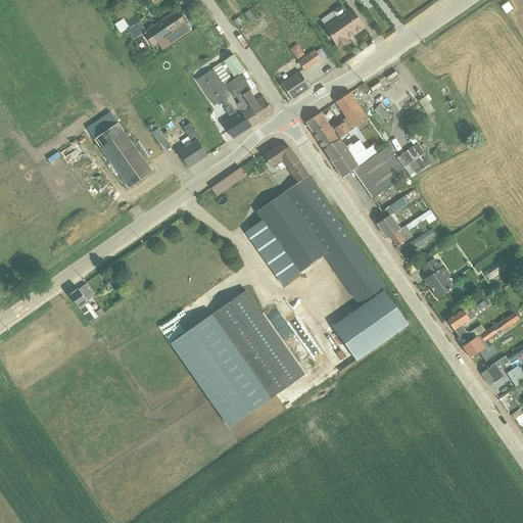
[(508,3),(503,7),(507,13),(512,9),(508,3)]
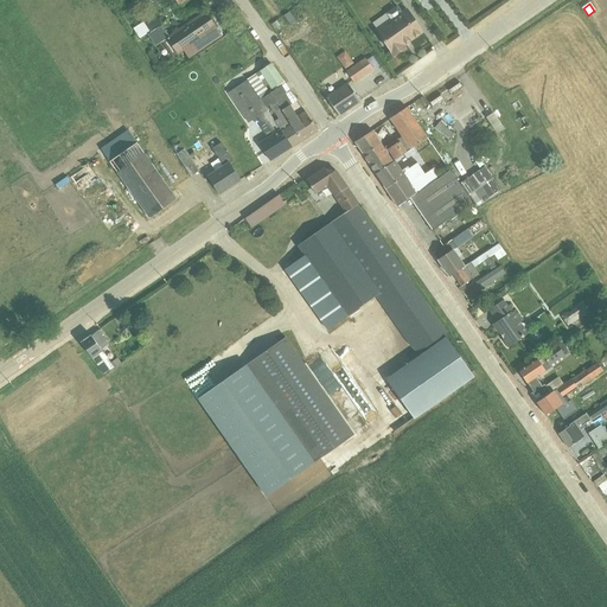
[(391,20),(376,31),(395,57),(406,49),(403,46),(422,32),(407,10),(402,12),(398,6),(387,14),(391,20)]
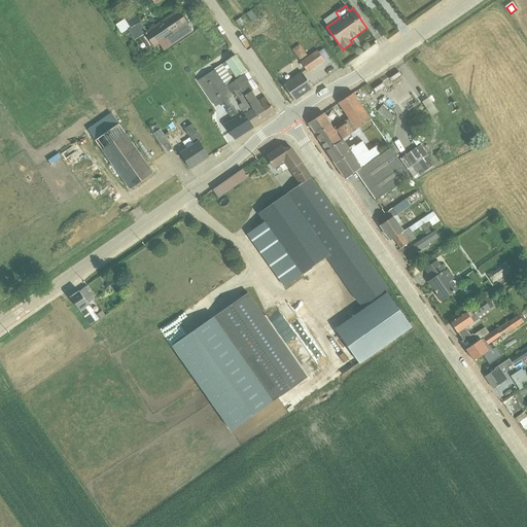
[(252,10),(247,13),(252,22),(257,19),(252,10)]
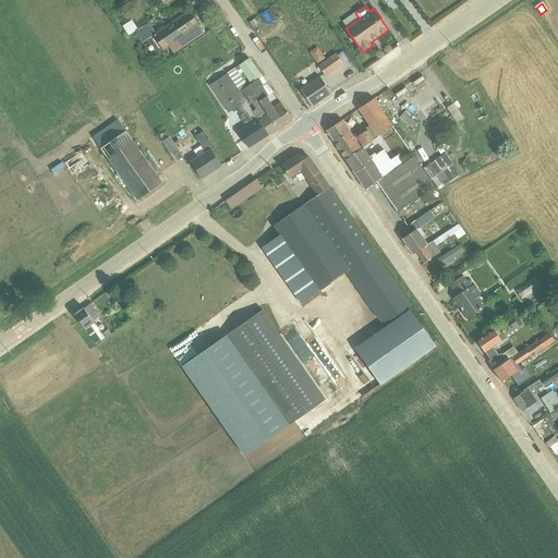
[(159,32),(149,38),(159,53),(169,47),(173,53),(204,34),(189,12),(165,28),(164,25),(158,29),(159,32)]
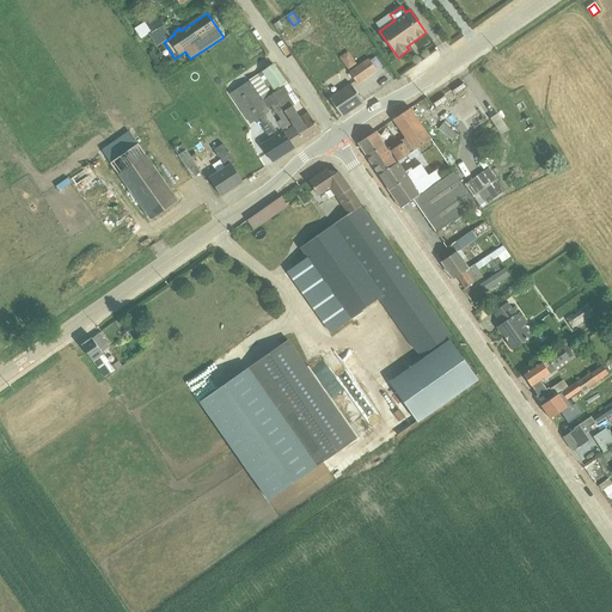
[(157,16),(135,29),(141,38),(151,32),(151,34),(150,35),(157,47),(171,37),(157,16)]
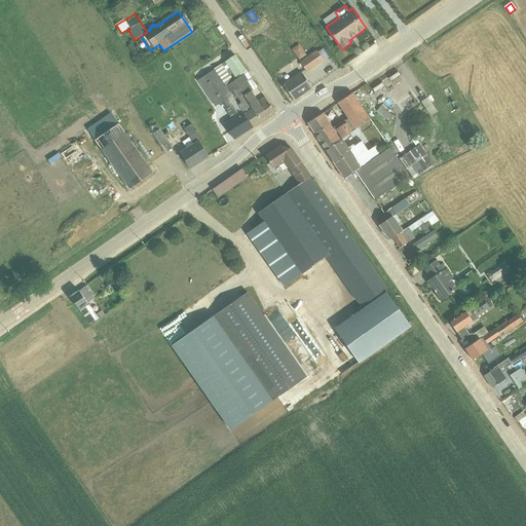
[(299,44),(292,49),(299,61),(307,55),(299,44)]
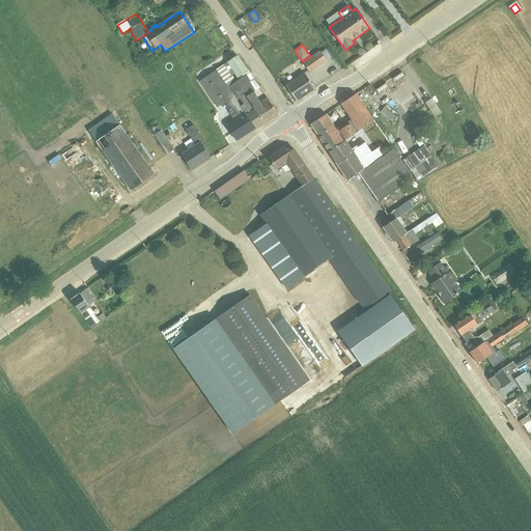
[(320,53),(328,61),(332,58),(326,49),(320,53)]
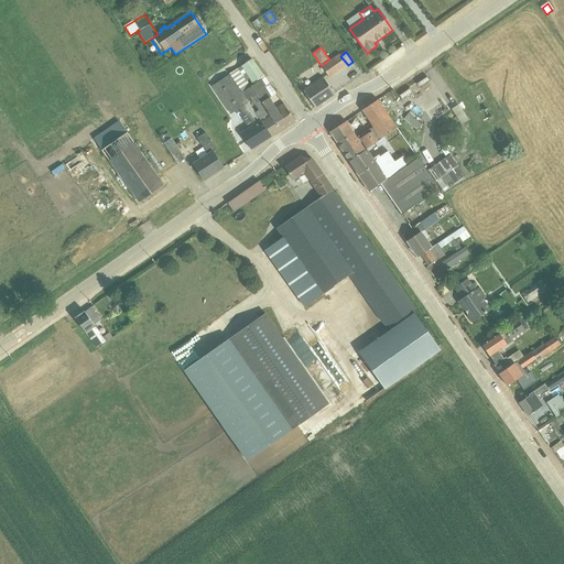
[(348,65),(340,56),(339,54),(322,67),(329,78),(348,65)]
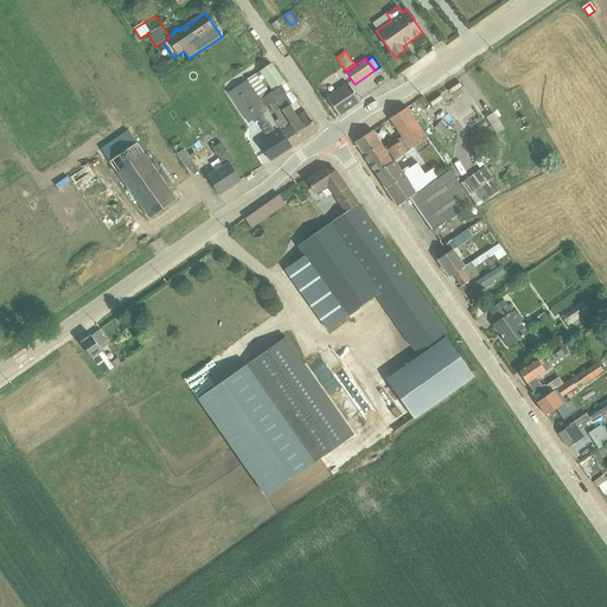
[(248,80),(261,100),(270,94),(301,142),(318,132),(307,115),(300,120),(291,106),(298,101),(283,81),(272,64),(248,80)]
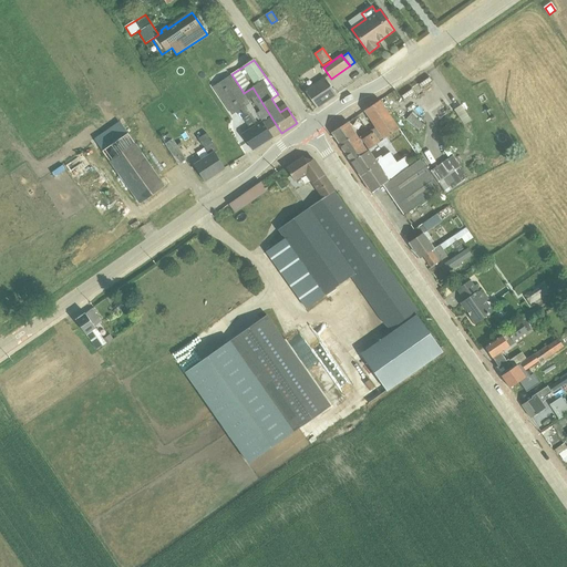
[(244,93),(232,74),(209,90),(216,100),(219,98),(233,116),(240,111),(246,119),(247,117),(254,126),(241,134),(253,151),(274,138),(257,113),(249,101),(244,93)]
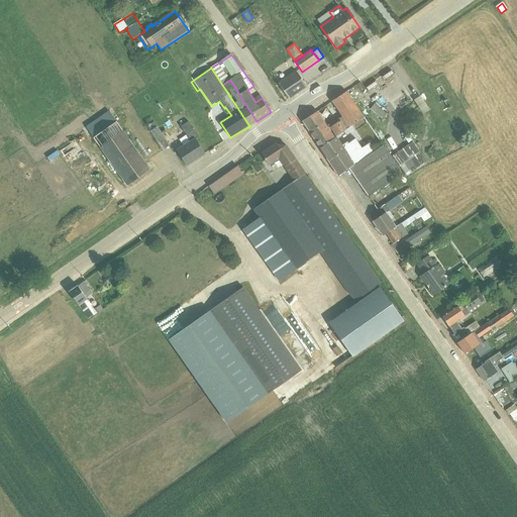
[(296,71),(278,84),(289,99),(307,87),(296,71)]
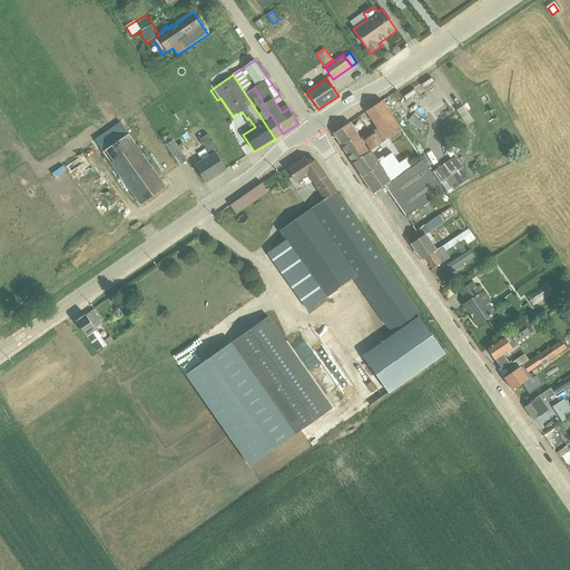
[(258,114),(275,139),(283,134),(254,88),(245,94),(251,101),(258,114)]
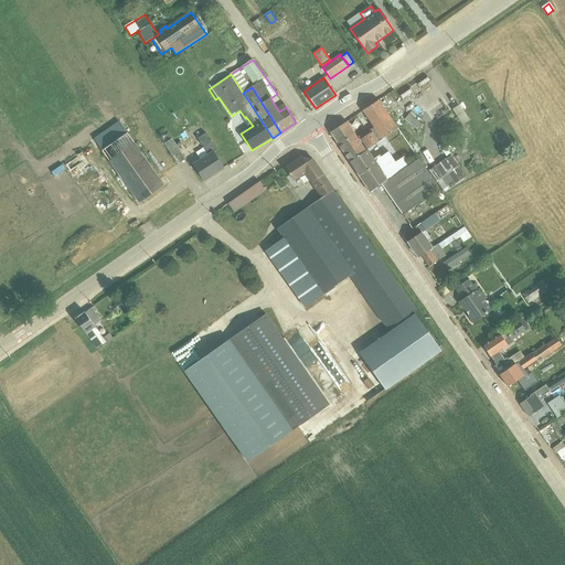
[(427,88),(419,94),(424,99),(432,95),(427,88)]
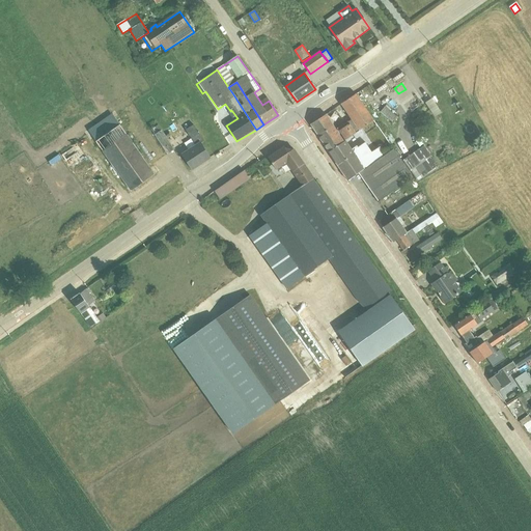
[(329,152),(345,141),(374,121),(356,94),(341,105),(352,119),(336,130),(326,115),(311,124),(329,152)]
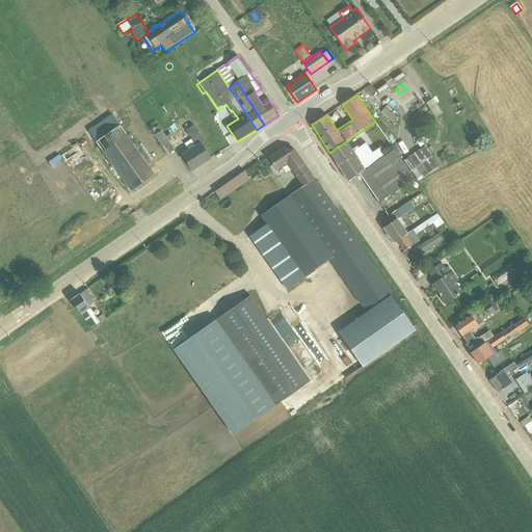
[(386,107),(381,112),(393,123),(398,117),(386,107)]
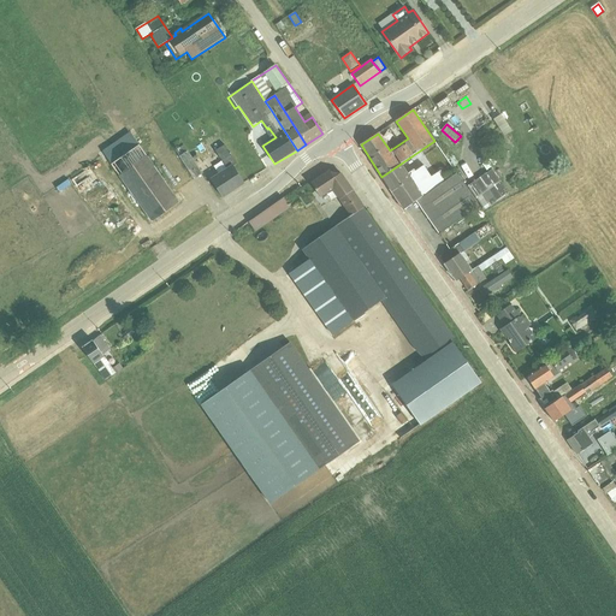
[(498,128),(480,140),(486,149),(504,137),(498,128)]
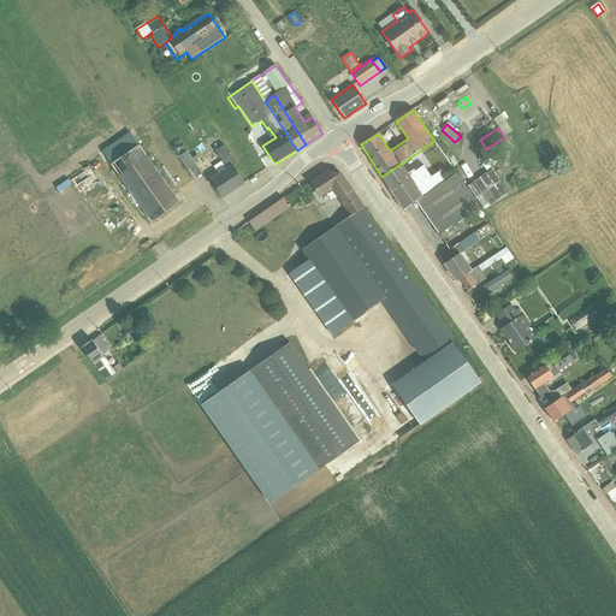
[(140,144),(112,164),(152,223),(179,202),(140,144)]
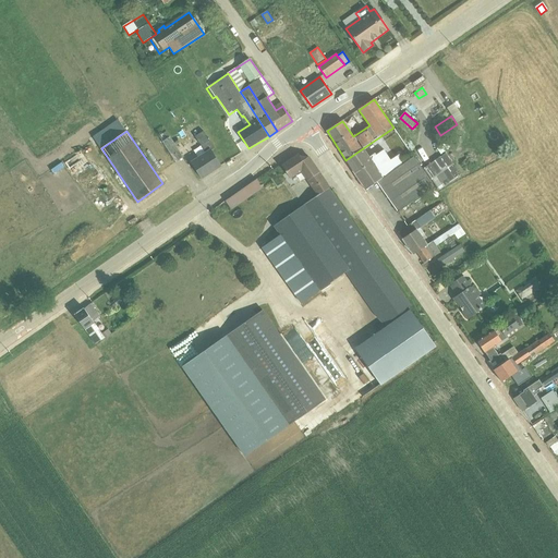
[(167,132),(159,136),(177,162),(184,158),(167,132)]
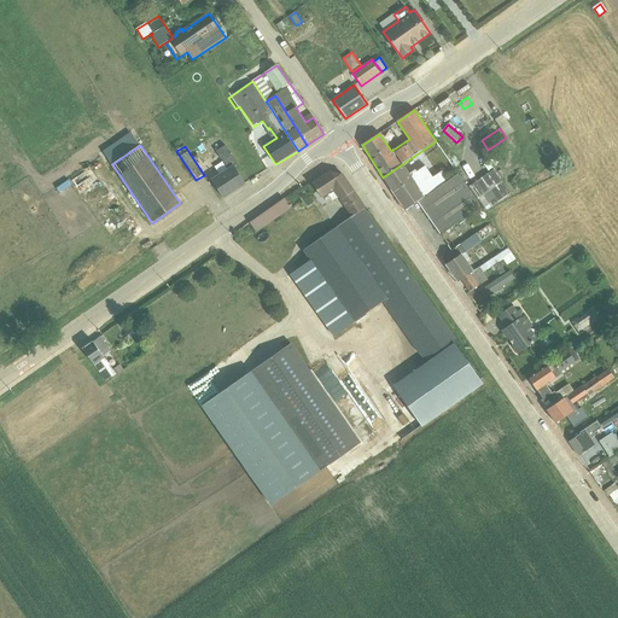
[(228,170),(211,181),(223,198),(245,184),(234,167),(238,164),(226,146),(216,152),(228,170)]
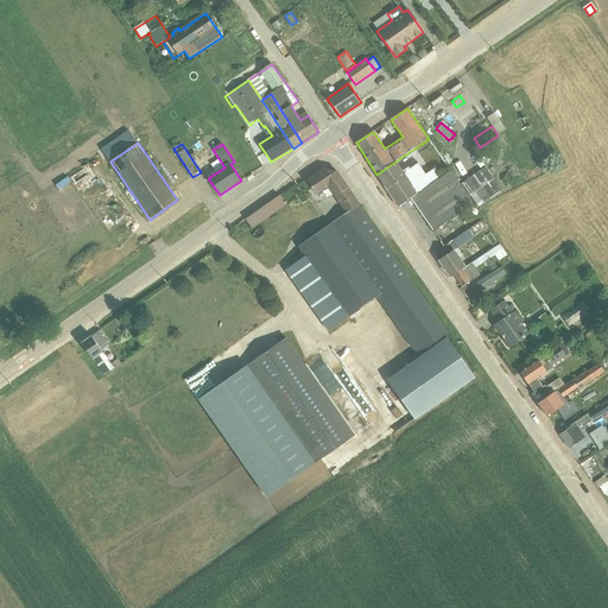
[(396,162),(377,175),(399,208),(411,200),(417,195),(417,196),(442,178),(435,169),(426,175),(419,164),(410,170),(409,168),(406,170),(407,172),(405,173),(396,162)]
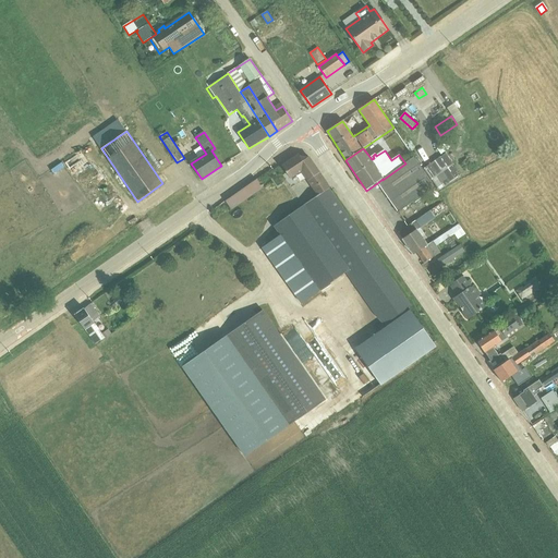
[(313,190),(325,181),(308,157),(303,161),(299,155),(281,166),(291,179),(301,172),(313,190)]
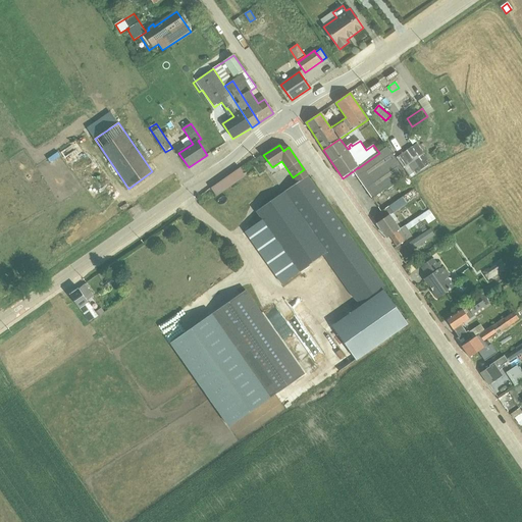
[(358,167),(353,171),(372,199),(406,175),(387,147),(379,153),(358,168),(358,167)]
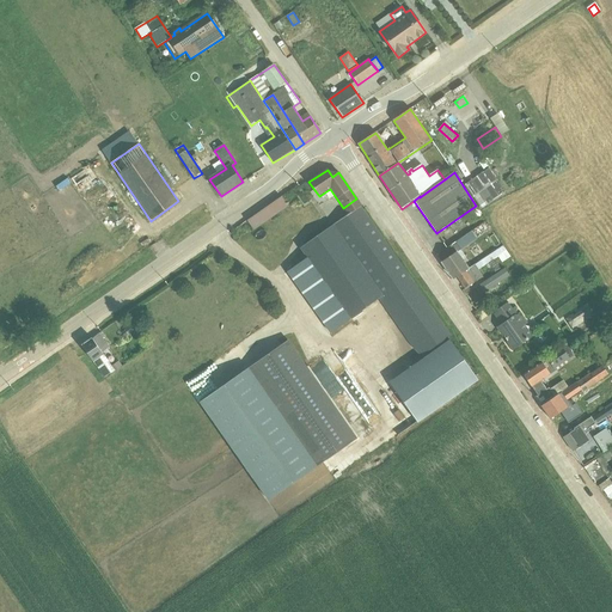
[(62,177),(50,185),(55,193),(67,183),(62,177)]
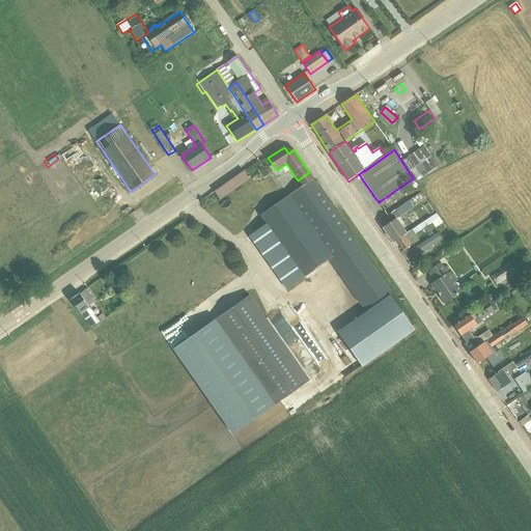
[(244,171),(215,192),(221,200),(250,179),(244,171)]
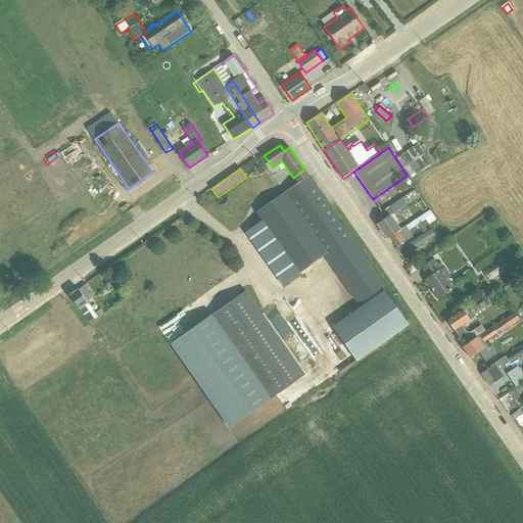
[(297,184),(308,177),(310,176),(304,170),(293,178),(297,184)]
